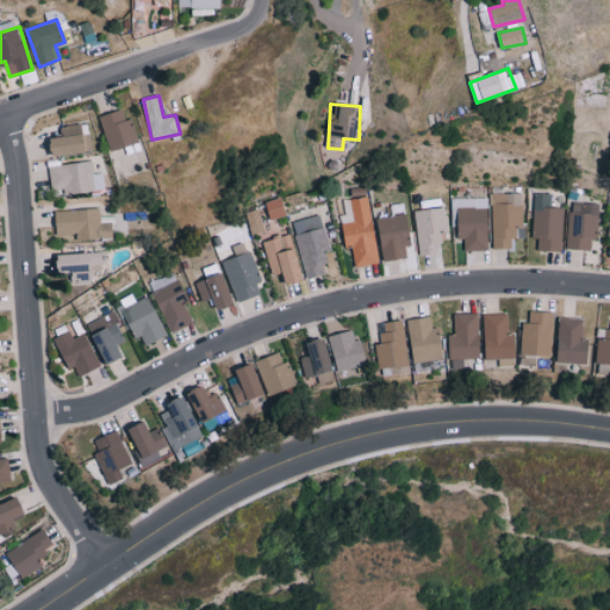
[(136,143),(125,109),(99,116),(110,151),(128,145),(136,143)]
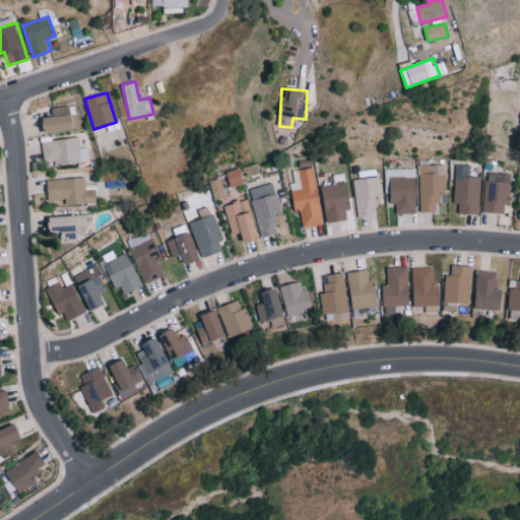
[(53,116),(43,118),(46,133),(74,128),(70,105),(52,108),(53,116)]
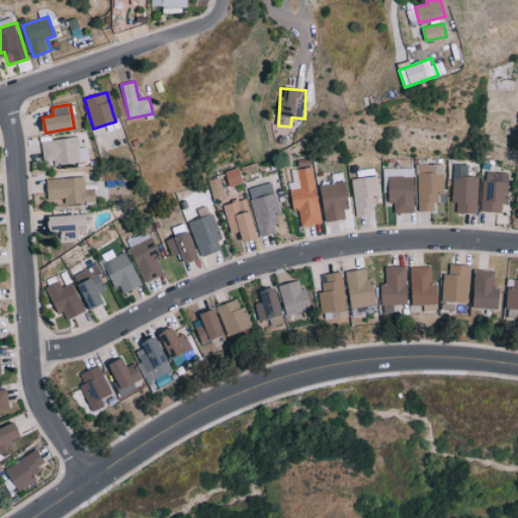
[(44,161),(54,160),(54,164),(88,160),(86,147),(79,148),(77,137),(40,142),(44,161)]
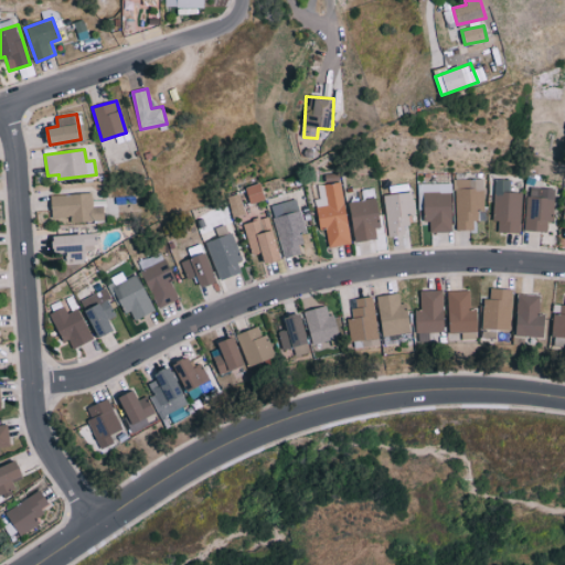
[(473,230),(473,221),(478,221),(478,209),(483,209),(484,180),(456,179),(455,230),(473,230)]
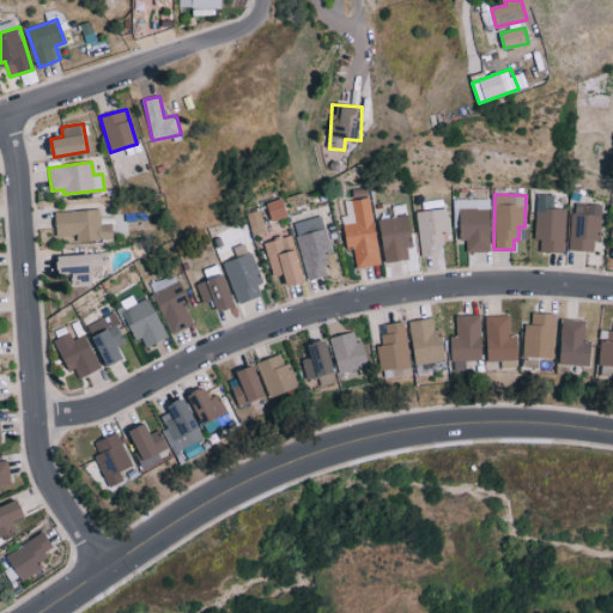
[(540,252),(564,253),(566,208),(553,208),(554,194),(536,194),(534,240),(540,240),(540,252)]
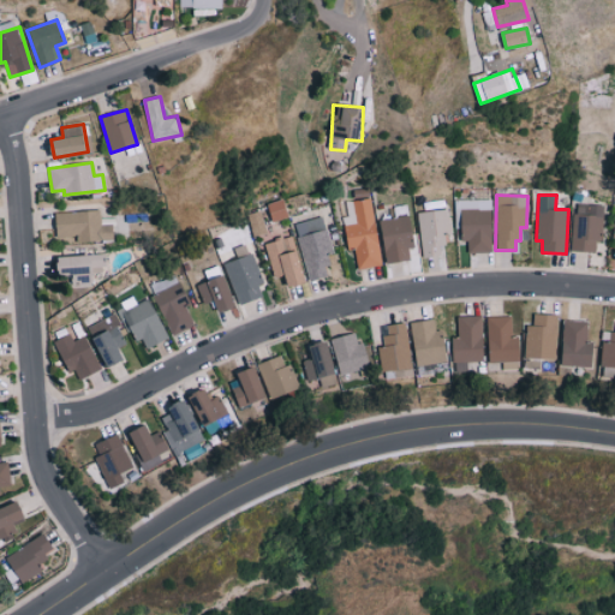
[(267,204),(273,222),(290,216),(284,198),(267,204)]
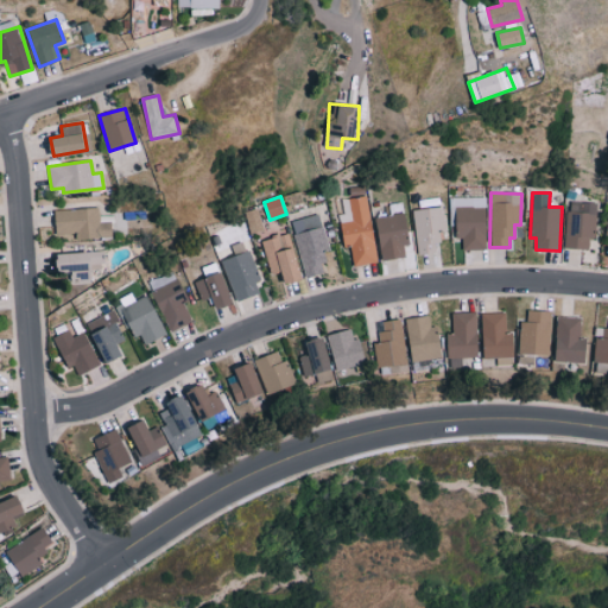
[(341,200),(343,214),(339,214),(343,246),(349,245),(352,265),(375,263),(367,196),(341,200)]
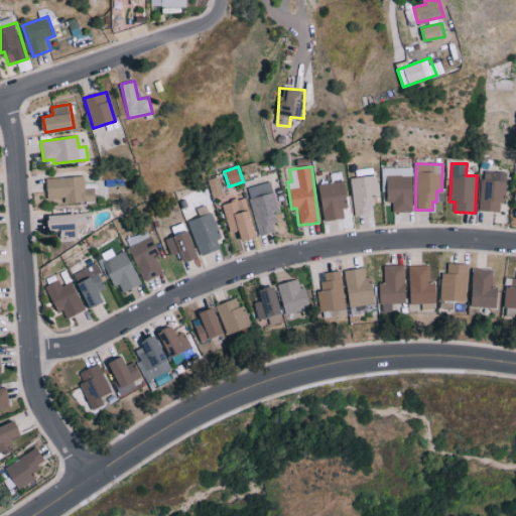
[(324,221),(348,217),(341,171),(330,173),(331,182),(317,184),(324,221)]
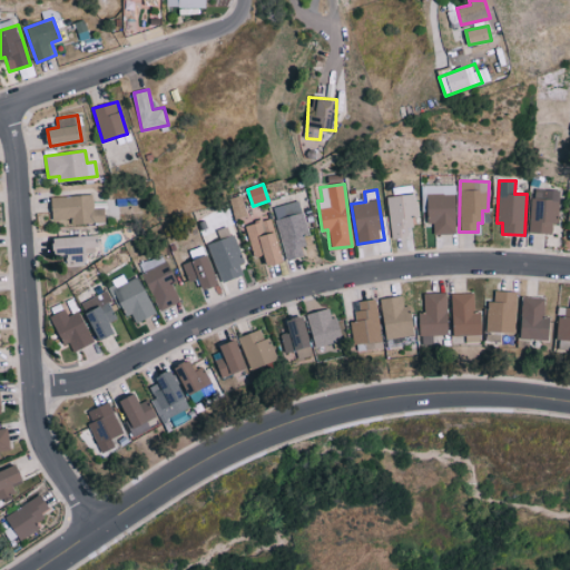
[(559,190),(531,189),(530,233),(551,233),(552,224),(558,224),(559,190)]
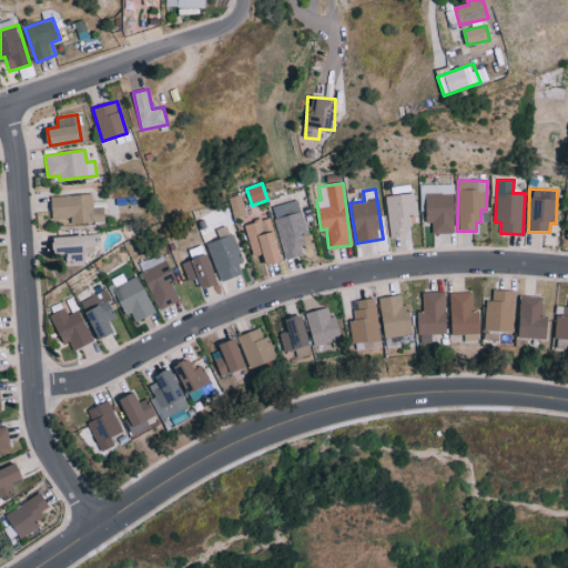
[(407,235),(407,226),(412,226),(411,214),(416,214),(413,193),(386,196),(391,237),(407,235)]
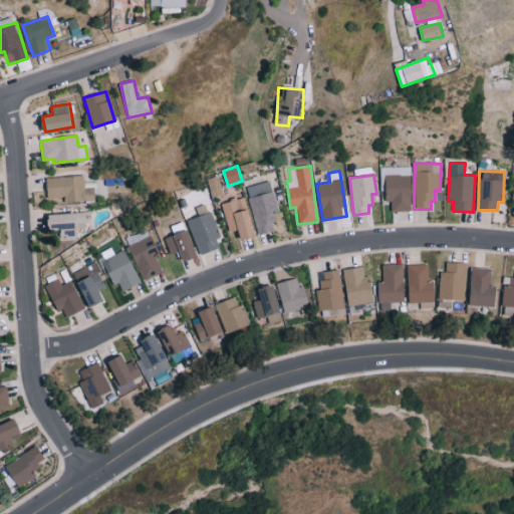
[(392,211),(412,210),(411,175),(384,175),(386,202),(391,201),(392,211)]
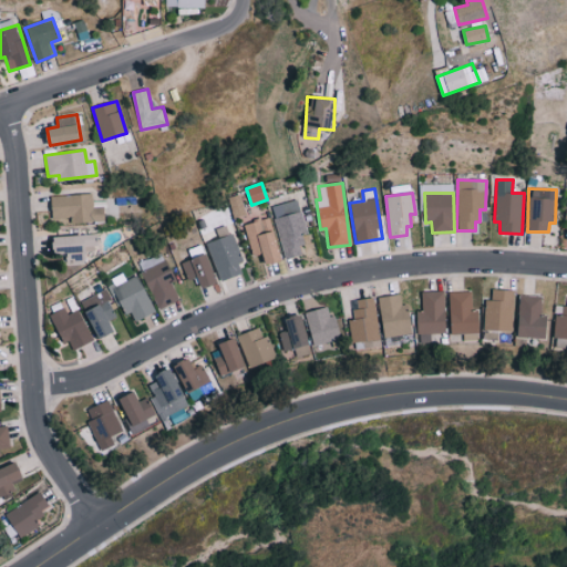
[(51,196),(52,218),(72,217),(72,223),(104,222),(104,207),(93,207),(92,194),(51,196)]
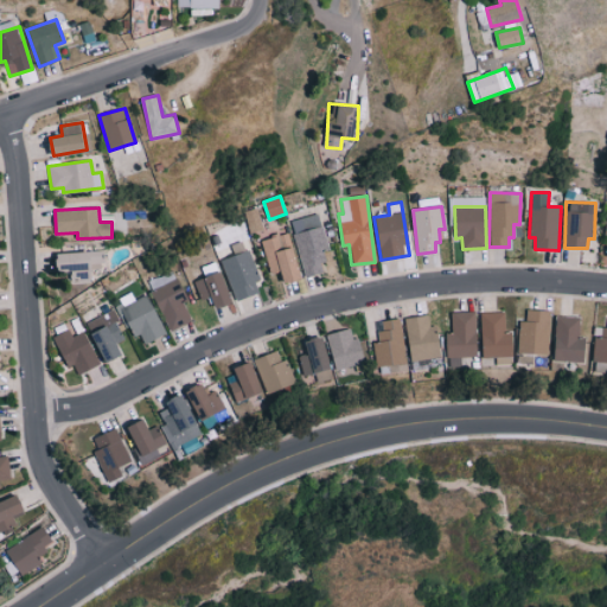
[(305,278),(326,272),(321,251),(327,249),(319,213),(291,221),(305,278)]
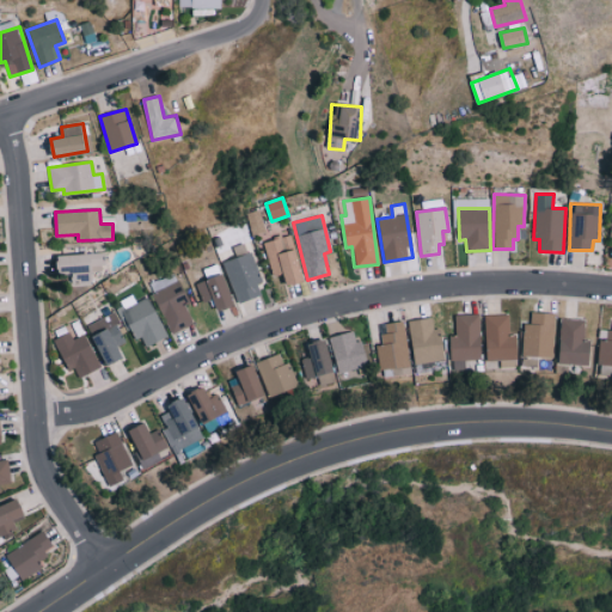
[(263,242),(273,276),(285,273),(288,286),(305,281),(292,234),(263,242)]
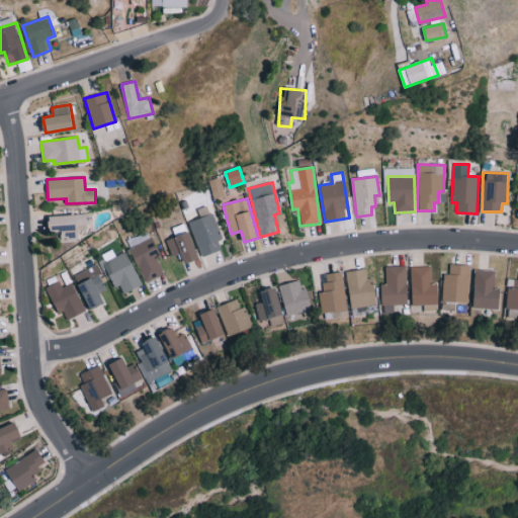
[(188,223),(201,257),(221,250),(218,241),(222,239),(211,213),(188,223)]
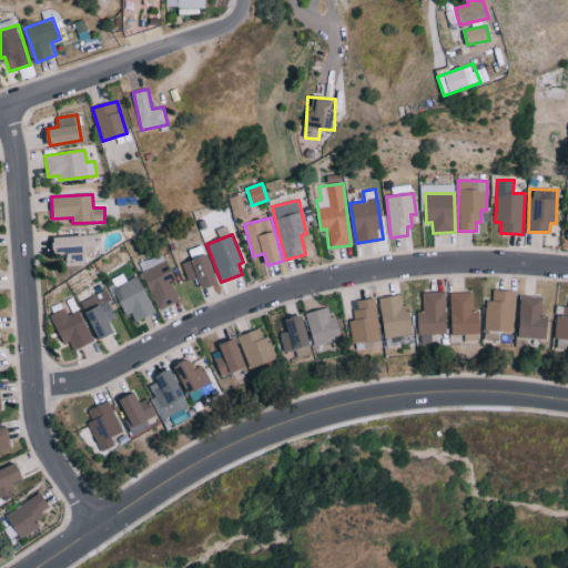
[(53,236),(54,253),(67,253),(67,261),(85,261),(84,252),(97,252),(95,235),(53,236)]
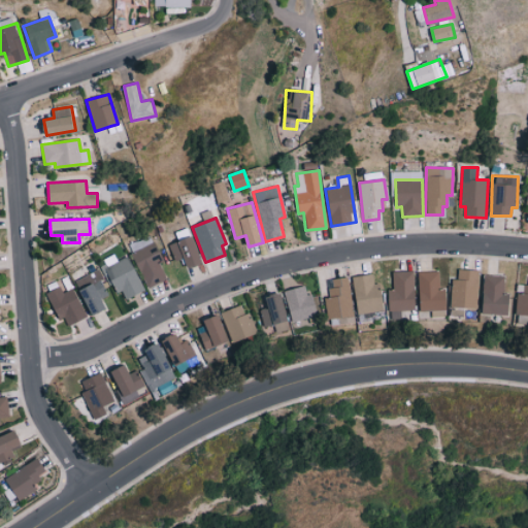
[(203,263),(193,236),(169,245),(175,261),(183,258),(187,269),(203,263)]
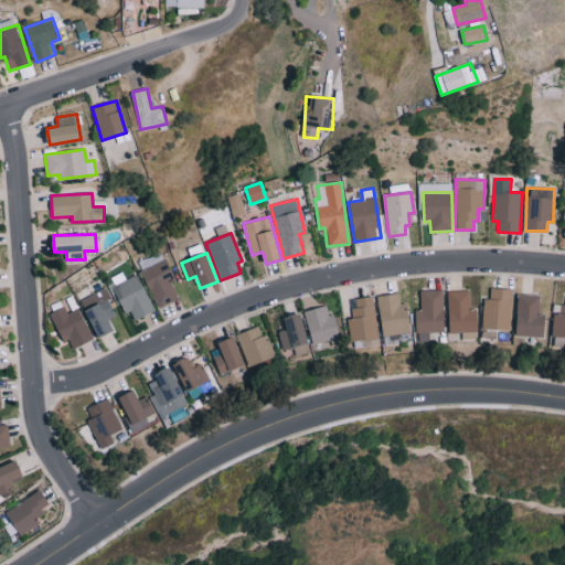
[(141,269),(157,308),(178,299),(170,281),(174,279),(166,257),(146,265),(147,267),(141,269)]
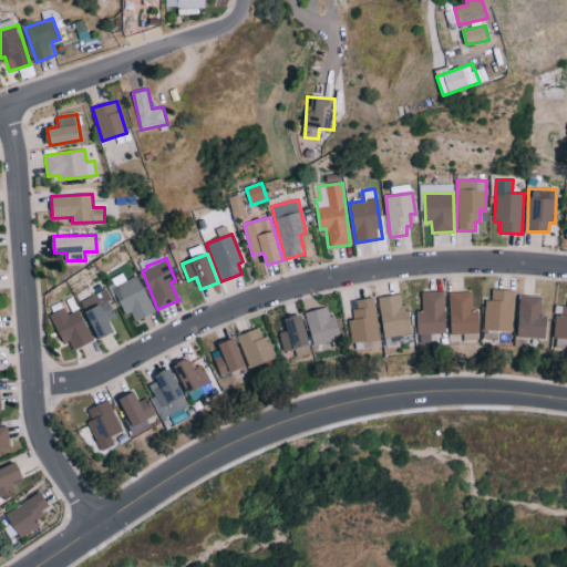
[(137,275),(125,280),(122,272),(109,279),(124,315),(130,312),(134,322),(154,313),(137,275)]
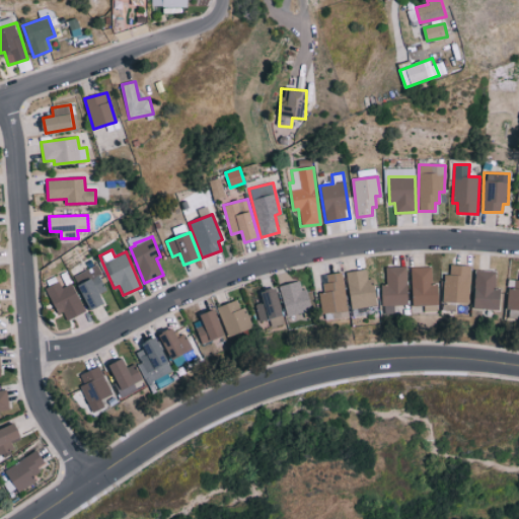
[(469,303),(470,266),(450,265),(450,275),(444,275),(443,310),(456,310),(457,302),(469,303)]
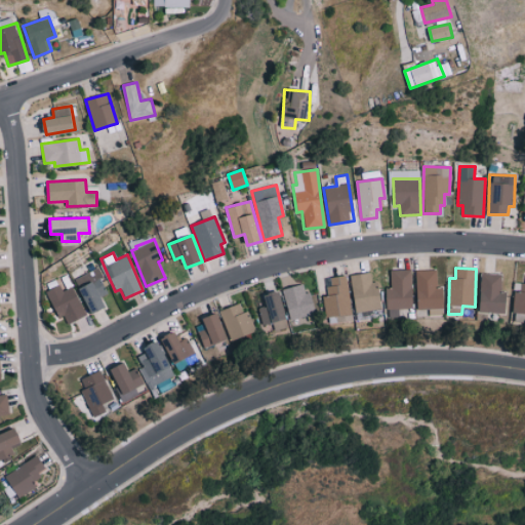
[(91,314),(106,307),(101,296),(109,293),(95,269),(74,279),(91,314)]
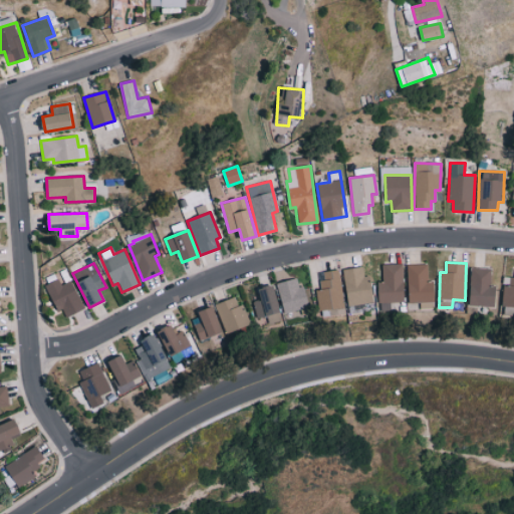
[(404,301),(403,263),(381,264),(381,281),(377,281),(378,310),(391,310),(391,301),(404,301)]
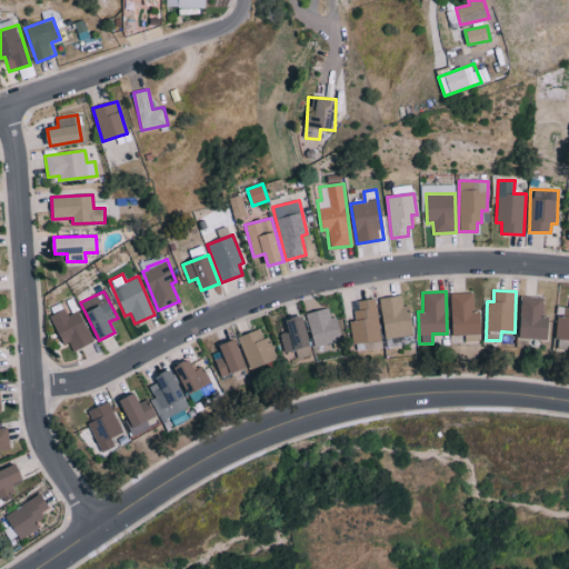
[(465,342),(480,342),(480,309),(475,309),(473,292),(451,293),(452,335),(465,335),(465,342)]
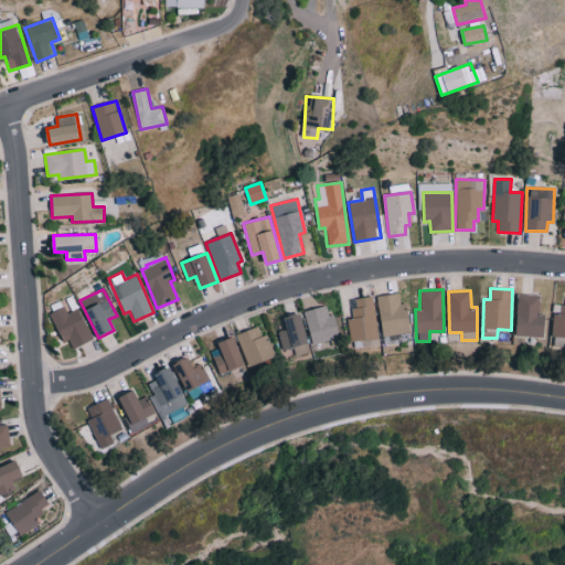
[(376,296),(384,344),(409,341),(403,292),(376,296)]
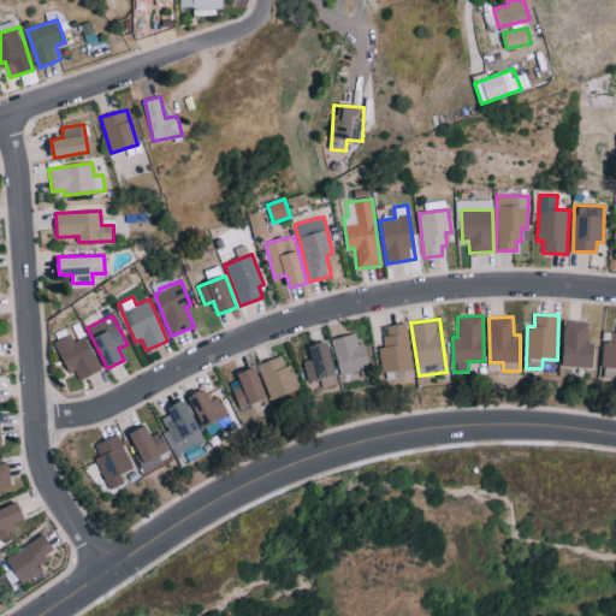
[(594,344),(588,344),(588,321),(564,320),(562,366),(593,367),(594,344)]
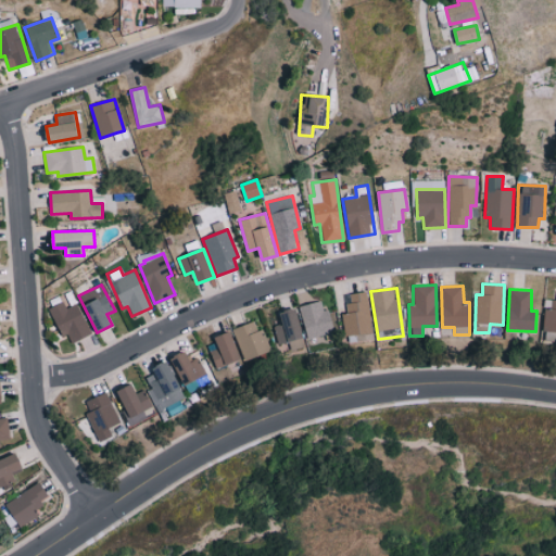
[(346,294),(350,312),(342,313),(346,343),(373,339),(366,291),(346,294)]
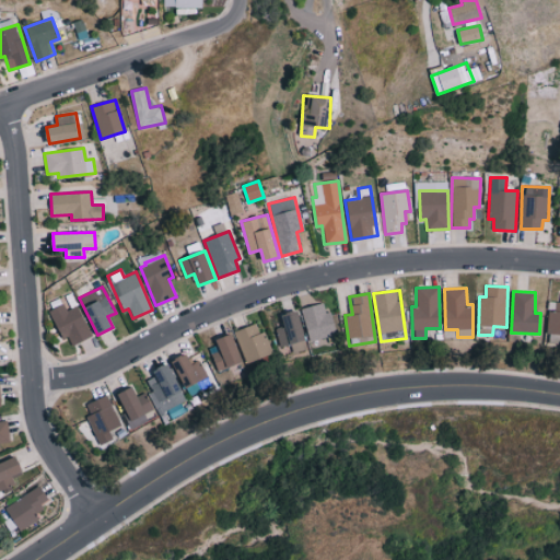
[(559,301),(550,301),(548,343),(559,342),(559,301)]
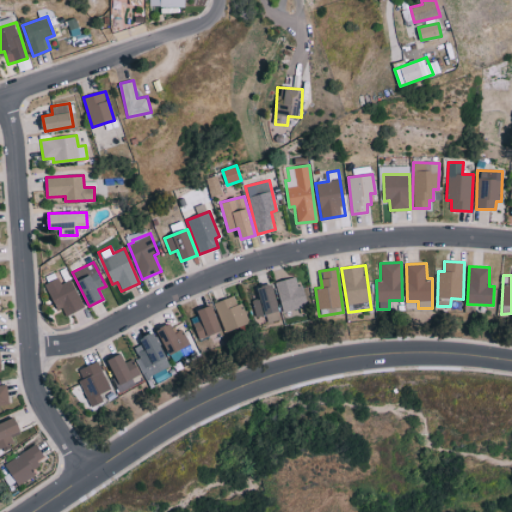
[(283,311),(311,306),(306,285),(298,286),(296,277),(277,281),(283,311)]
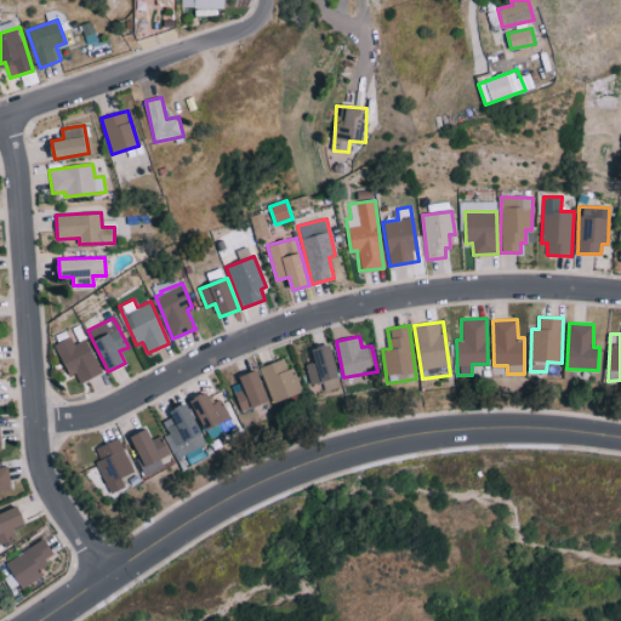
[(75,386),(102,374),(85,339),(73,343),(70,337),(56,343),(75,386)]
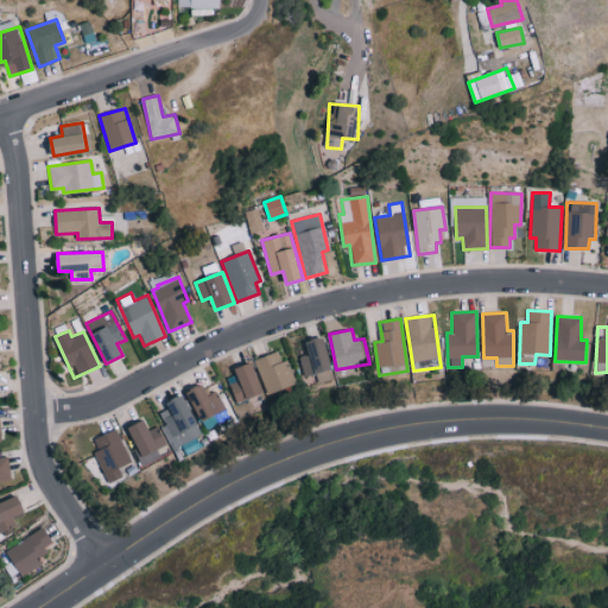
[(324,337),(306,341),(310,354),(298,356),(304,380),(316,377),(318,384),(335,379),(324,337)]
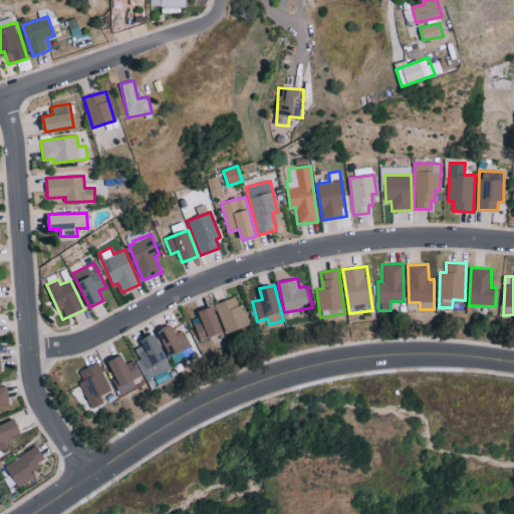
[(216,303),(224,332),(249,326),(244,303),(237,305),(236,298),(216,303)]
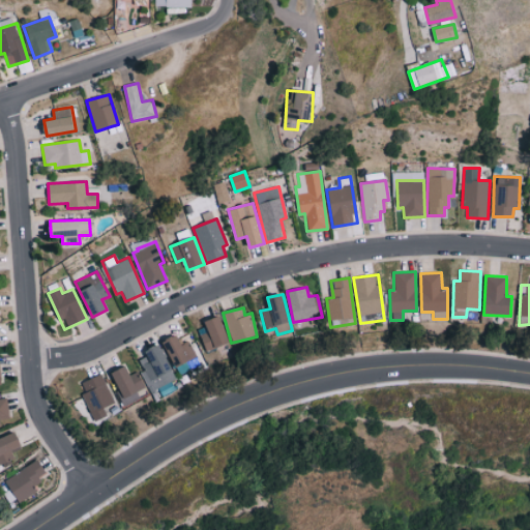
[(199,324),(205,350),(230,344),(224,319),(199,324)]
